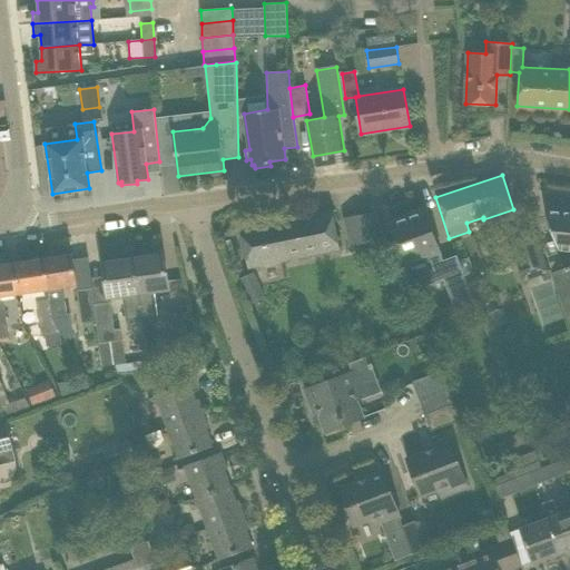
[(399,244),(390,247),(397,266),(406,263),(406,265),(424,258),(432,282),(436,279),(444,277),(457,307),(473,301),(457,255),(443,261),(439,251),(432,232),(424,210),(422,212),(421,208),(409,213),(410,216),(391,223),(399,244)]
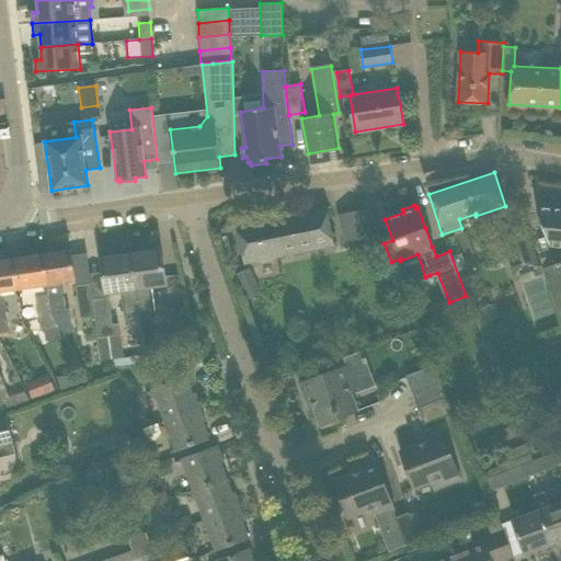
[(237,226),(244,264),(334,245),(327,207),(237,226)]
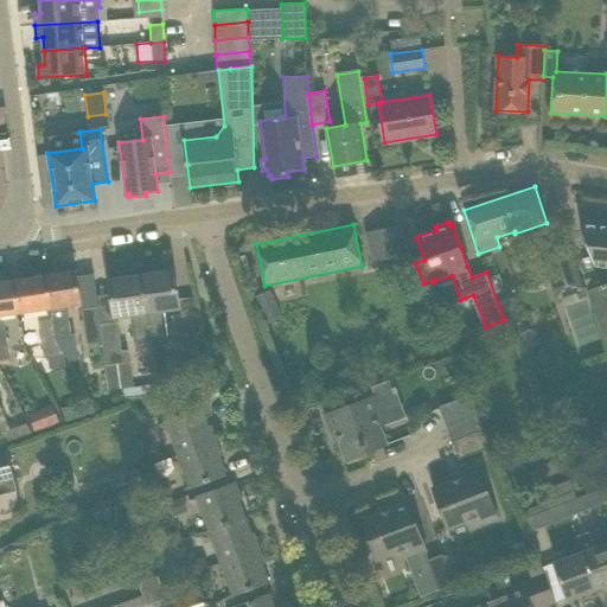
[(606,267),(606,282),(586,291),(604,339),(606,338),(606,228),(580,225),(594,266),(606,267)]
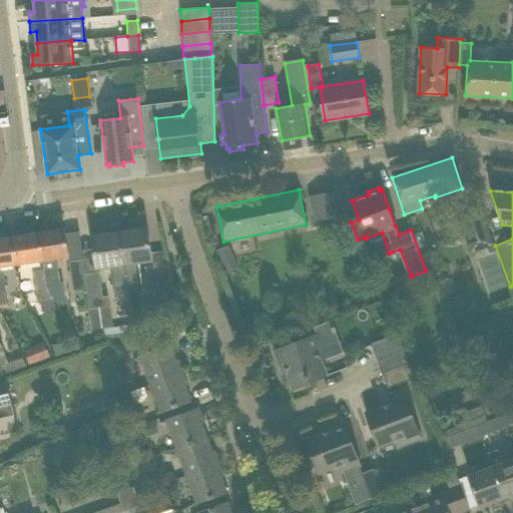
[(322,195),(310,197),(315,221),(327,218),(322,195)]
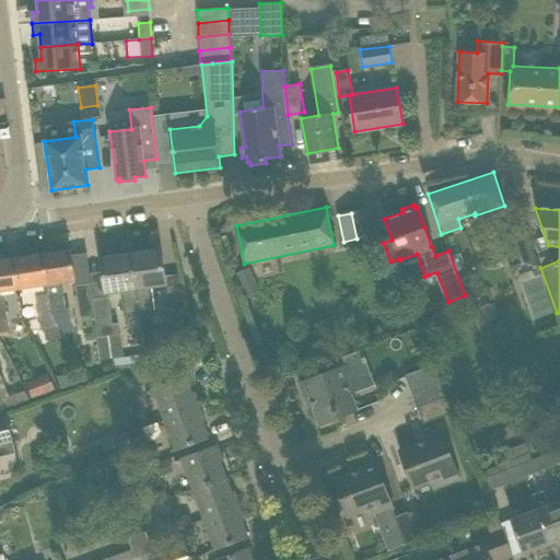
[(499,240),(512,277),(539,267),(526,230),(499,240)]
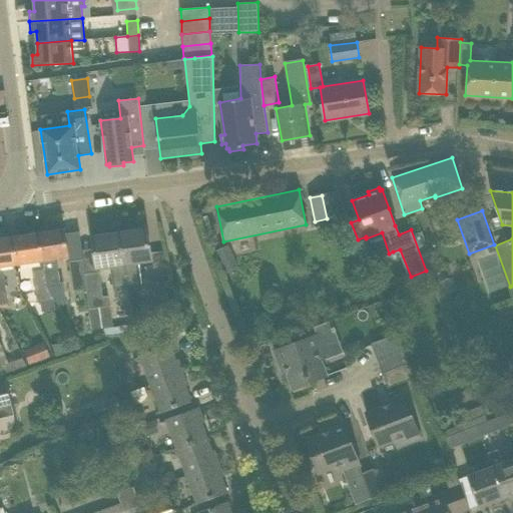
[(132,232),(120,233),(123,253),(127,287),(141,285),(138,262),(151,260),(147,229),(144,230),(144,226),(131,228),(132,232)]
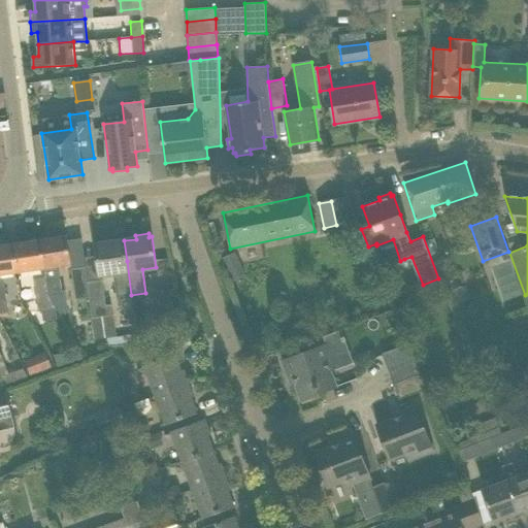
[(66,236),(40,240),(48,294),(51,296),(62,294),(59,270),(57,270),(57,267),(70,265),(66,236)]
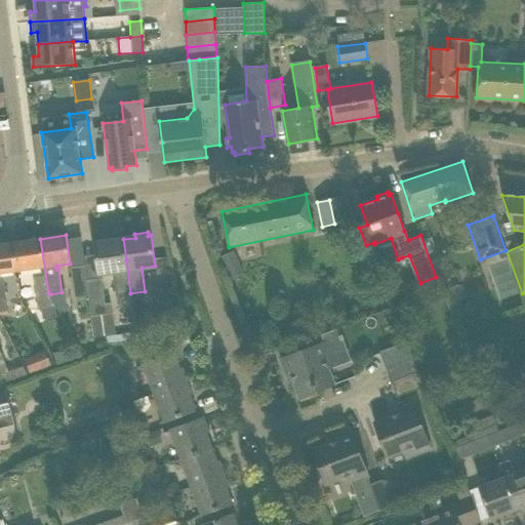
[(12,243),(17,271),(18,275),(33,273),(38,309),(41,309),(42,319),(56,317),(55,307),(55,306),(49,294),(50,294),(48,292),(40,239),(12,243)]
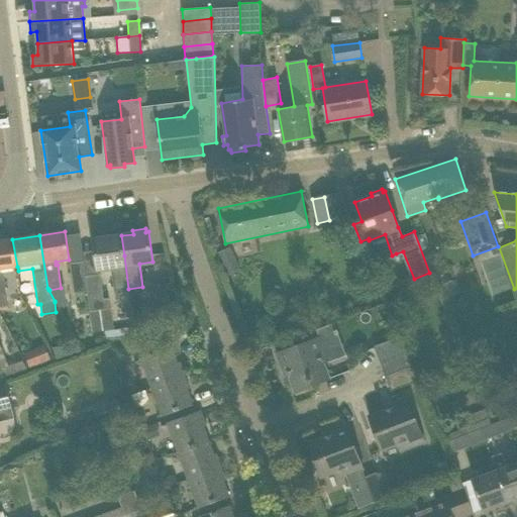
[(124,255),(121,235),(94,239),(99,272),(111,270),(114,291),(128,289),(124,255)]
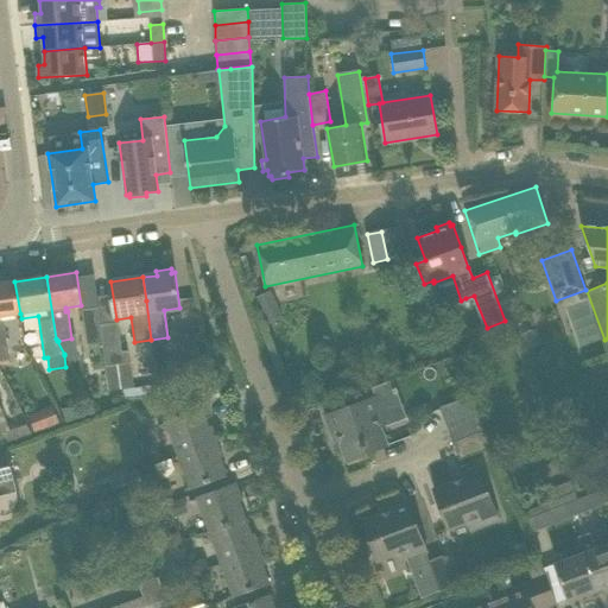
[(2,317),(20,314),(14,282),(0,284),(0,353),(8,352),(4,318),(1,318),(2,317)]
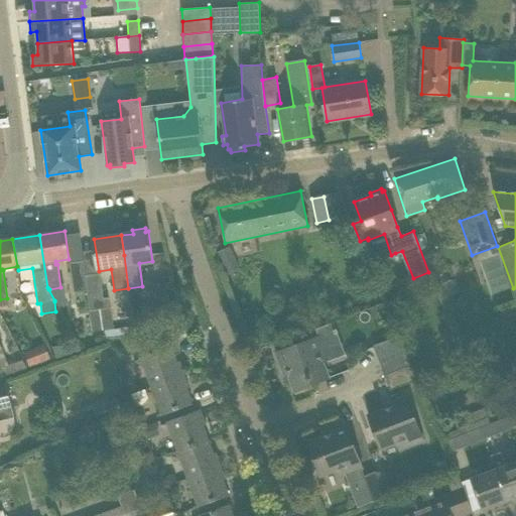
[(74,292),(87,290),(86,275),(84,260),(70,262),(74,292)]
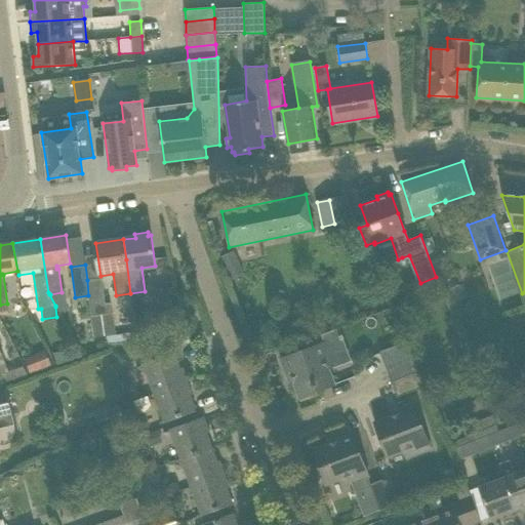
[(102,278),(87,280),(88,295),(90,316),(112,314),(111,303),(105,304),(102,278)]
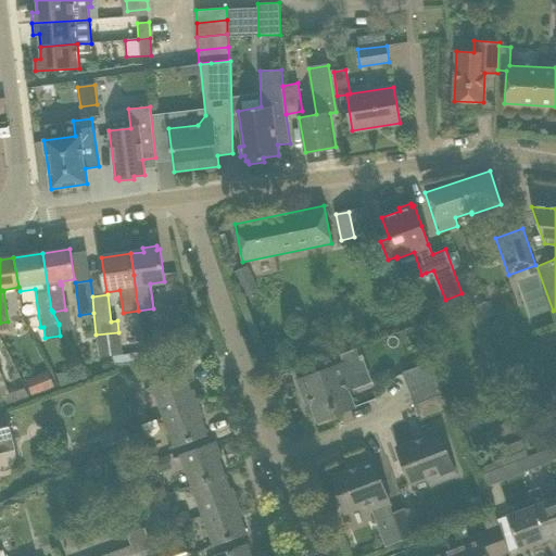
[(187,355),(179,305),(164,307),(171,357),(187,355)]
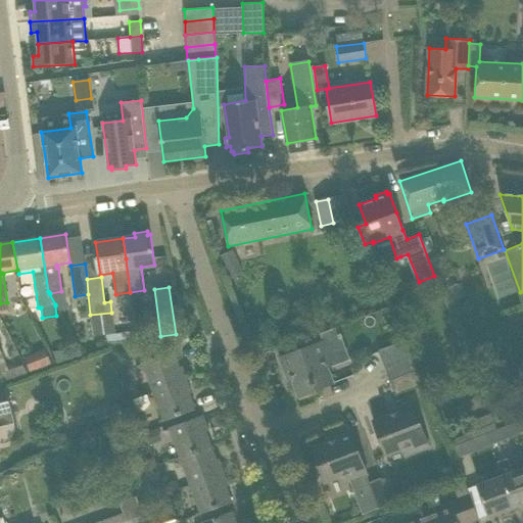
[(263,329),(251,333),(256,346),(268,342),(263,329)]
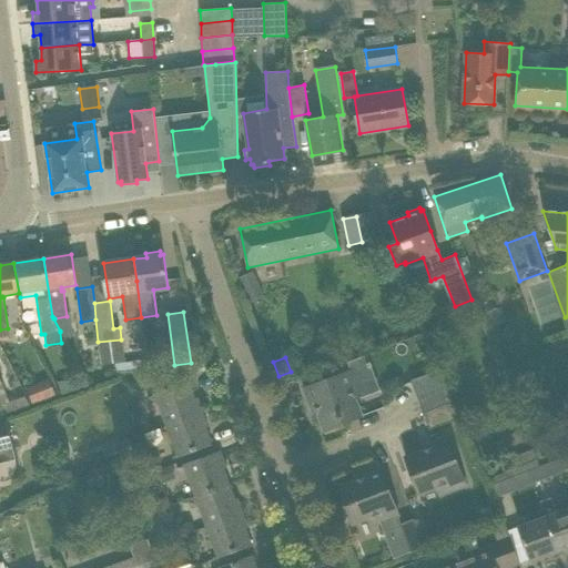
[(315,405),(325,430),(362,416),(355,398),(364,395),(354,369),(304,388),(311,406),(315,405)]
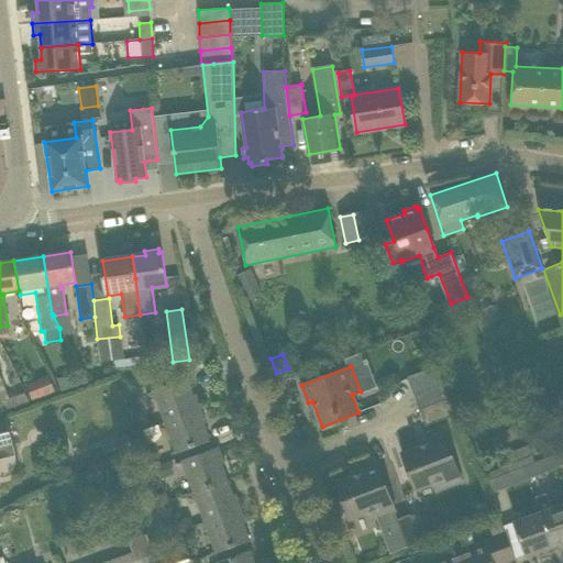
[(408,377),(414,394),(442,382),(437,368),(435,366),(408,377)]
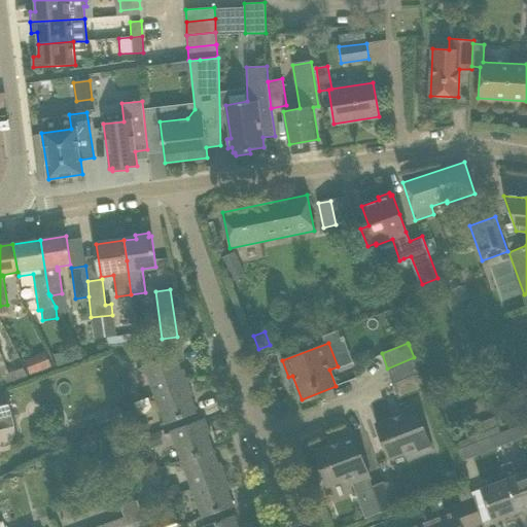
[(53,355),(57,366),(82,358),(78,346),(53,355)]
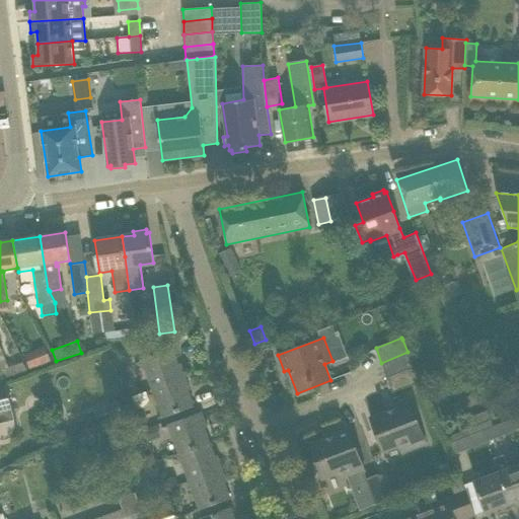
[(25,354),(31,368),(51,361),(46,346),(25,354)]
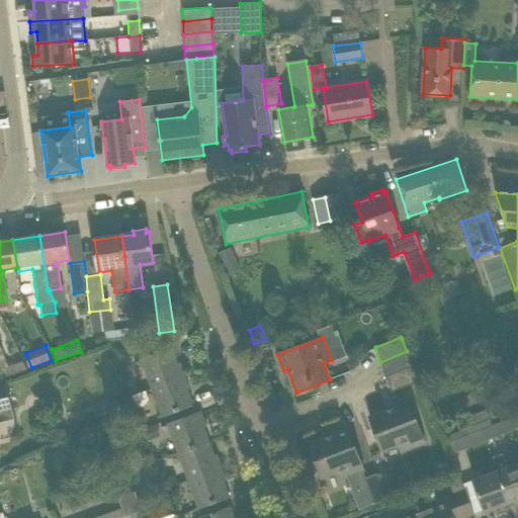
[(486,346),(475,351),(480,363),(491,358),(486,346)]
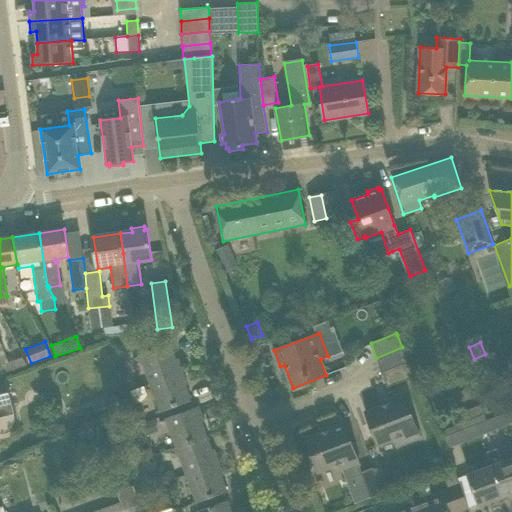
[(138,356),(149,384),(182,371),(178,359),(175,360),(170,344),(138,356)]
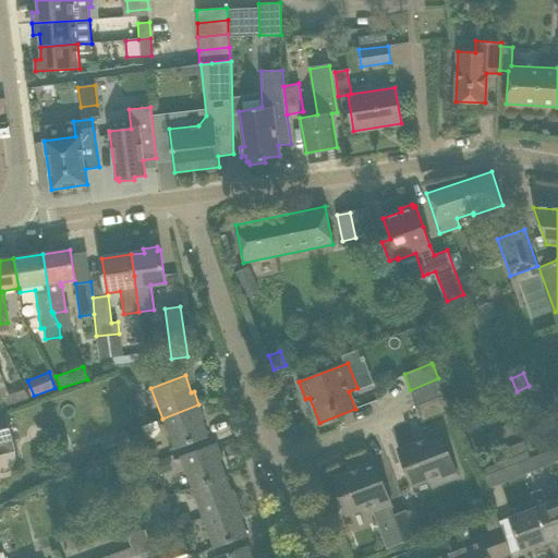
[(410,390),(416,405),(444,395),(441,387),(443,387),(438,378),(410,390)]
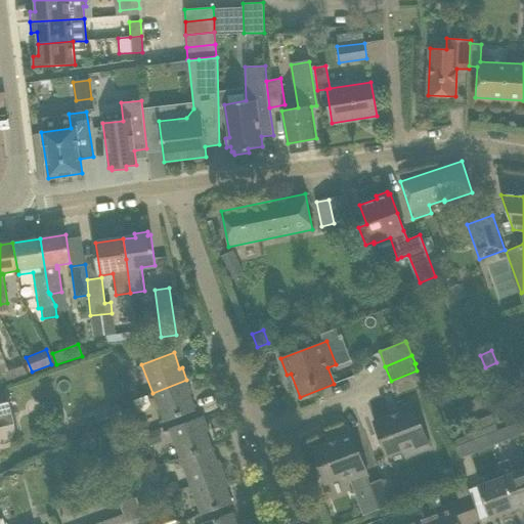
[(0,374),(0,376),(3,384),(28,375),(23,365),(0,374)]
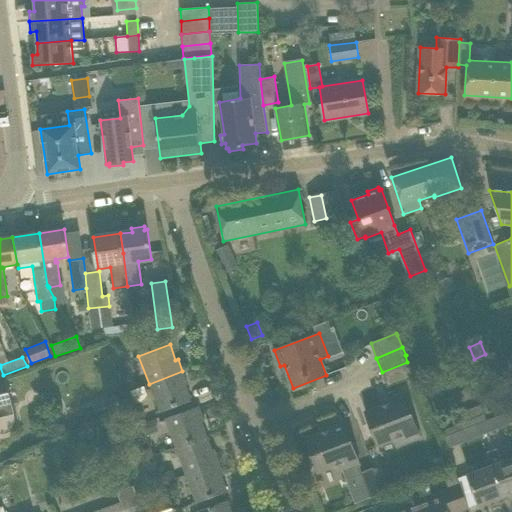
[(407,362),(382,372),(387,387),(413,377),(407,362)]
